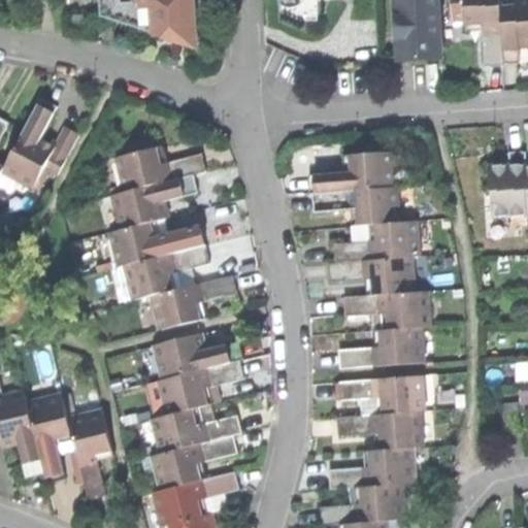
[(310,18),(309,0),(283,0),(284,19),(310,18)]
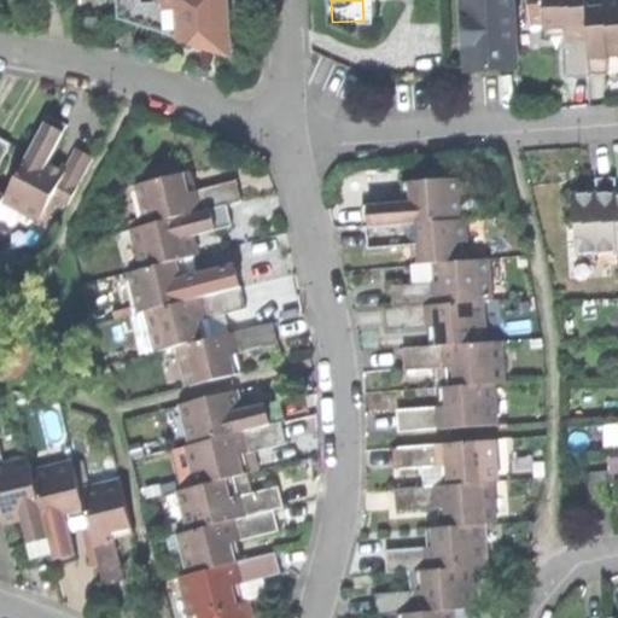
[(467,0),(471,66),(518,64),(514,0),(467,0)]
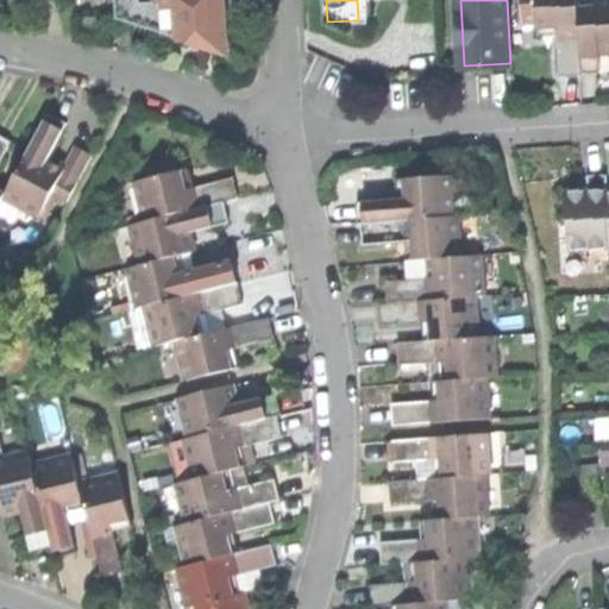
[(525,0),(526,23),(538,23),(537,0),(525,0)]
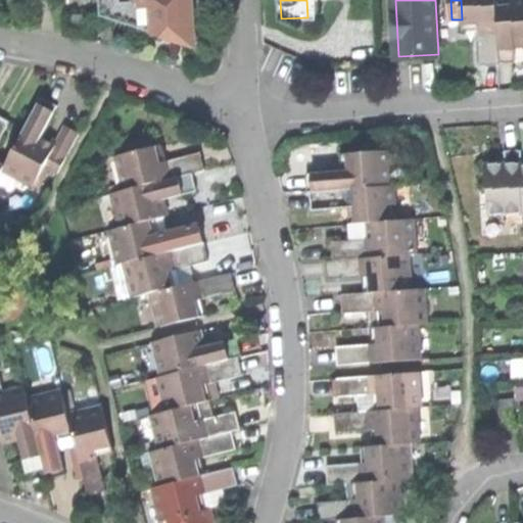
[(461,0),(462,19),(462,22),(478,21),(478,28),(479,63),(497,63),(497,58),(495,0),(461,0)]
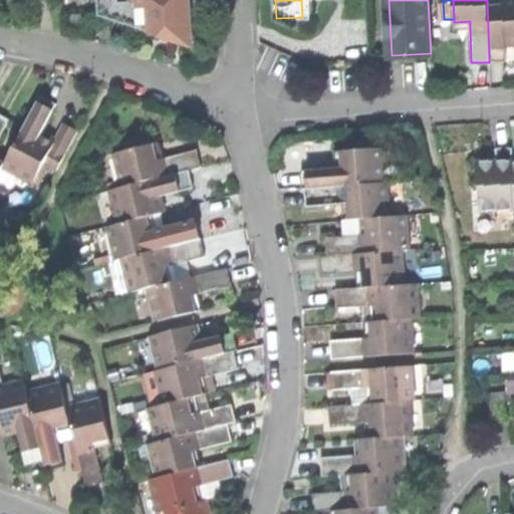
[(513,0),(487,0),(489,57),(505,56),(505,40),(513,40),(513,0)]
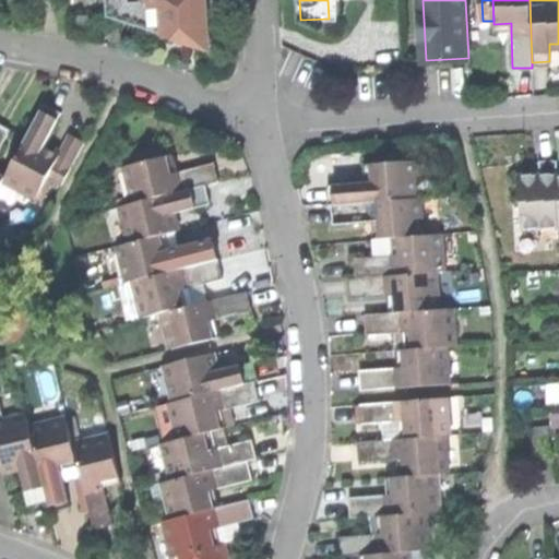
[(7,170),(2,179),(37,197),(47,177),(56,159),(42,152),(45,146),(62,114),(42,103),(7,170)]
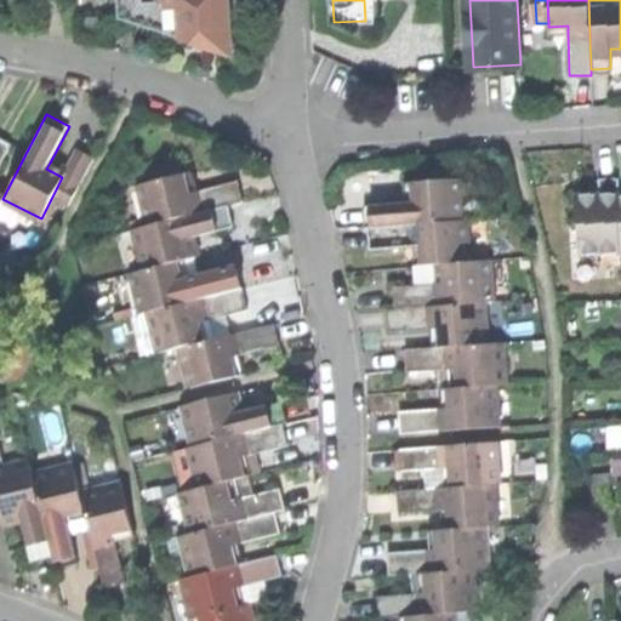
[(66,170),(62,177),(52,197),(68,204),(92,157),(77,149),(66,170)]
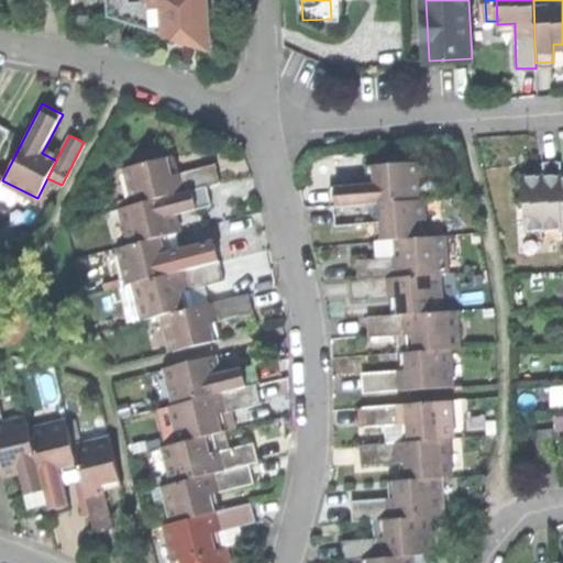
[(52,151),(45,147),(42,153),(56,161),(59,154),(52,151)]
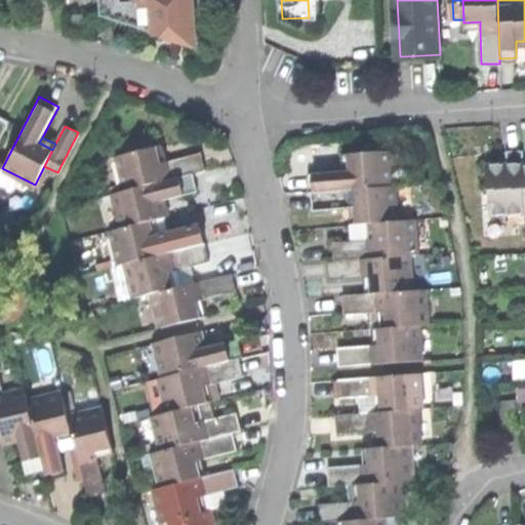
[(161,144),(153,146),(157,162),(164,160),(162,152),(161,144)]
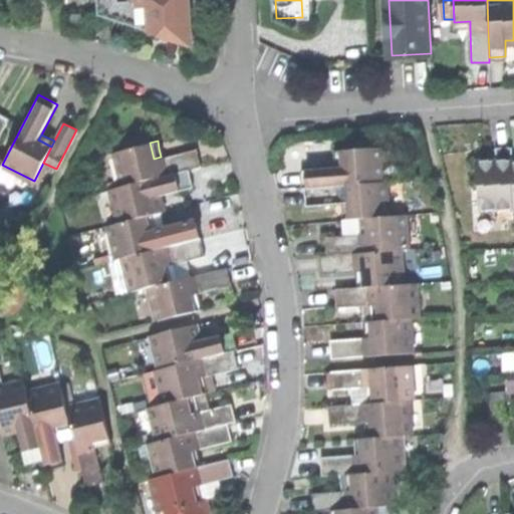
[(189,169),(200,167),(196,149),(161,157),(154,159),(150,143),(113,152),(120,185),(189,169)]
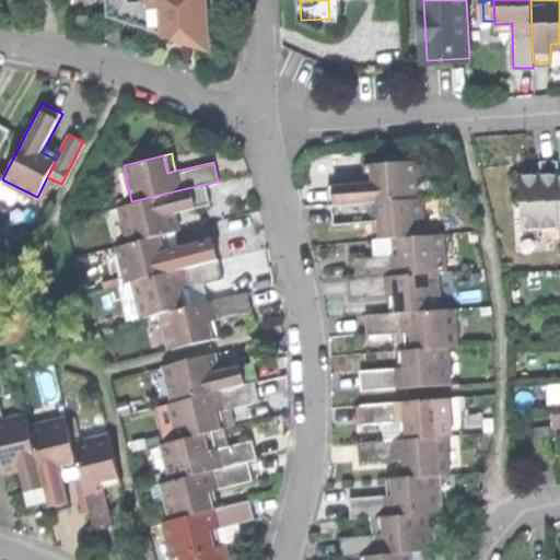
[(416,196),(413,159),(371,161),(372,179),(364,179),(328,182),(329,200),(334,200),(416,196)]
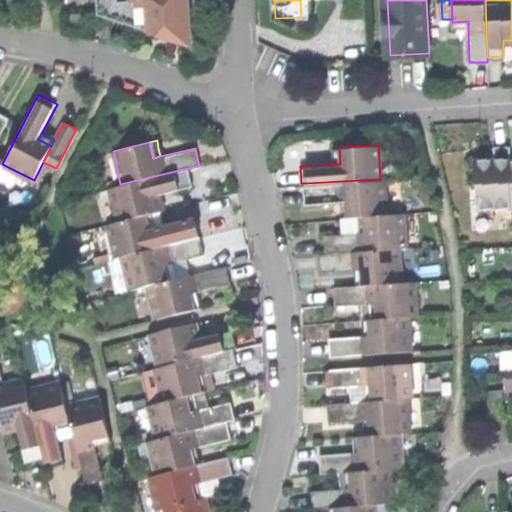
[(495,160),(511,160),(510,147),(495,147),(495,160)]
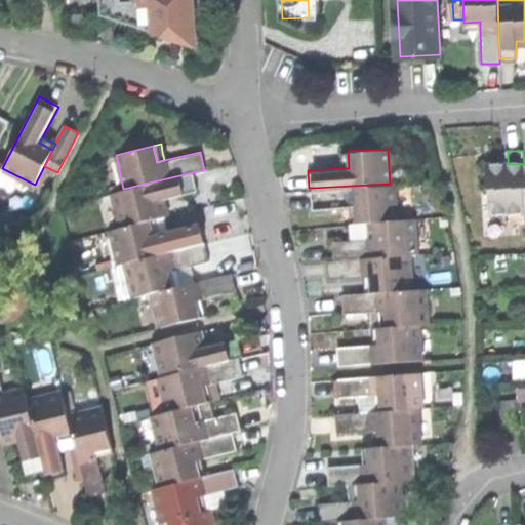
[(524,213),(524,196),(524,164),(508,164),(487,165),(488,190),(490,190),(490,215),(524,213)]
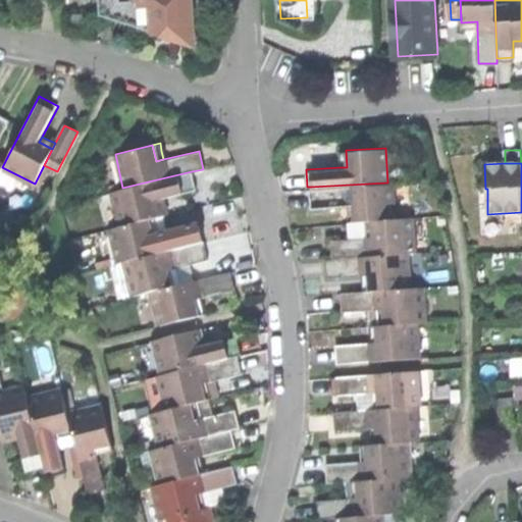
[(196,190),(192,171),(122,188),(111,191),(119,226),(148,219),(155,217),(158,217),(154,200),(162,198),(196,190)]
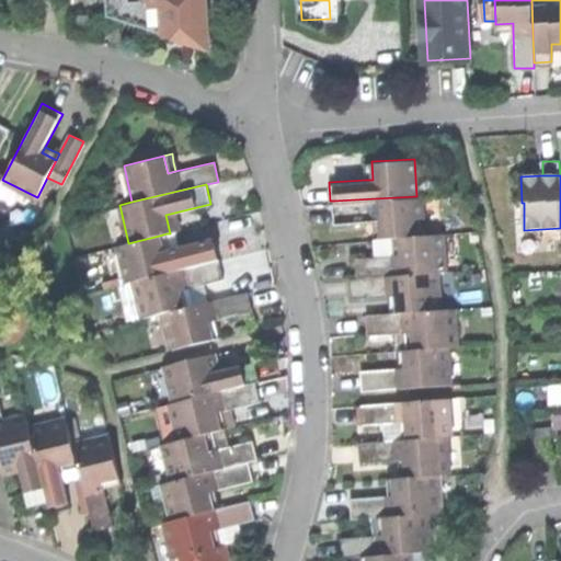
[(421,196),(416,196),(334,201),(335,219),(373,218),(380,217),(380,236),(391,235),(401,235),(423,233),(421,196)]
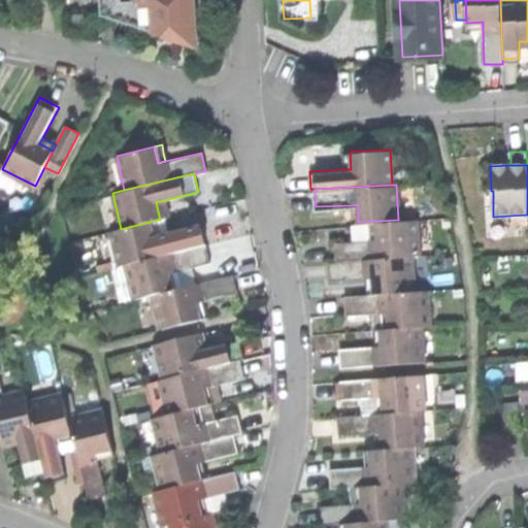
[(166,209),(164,200),(156,202),(160,220),(168,218),(166,209)]
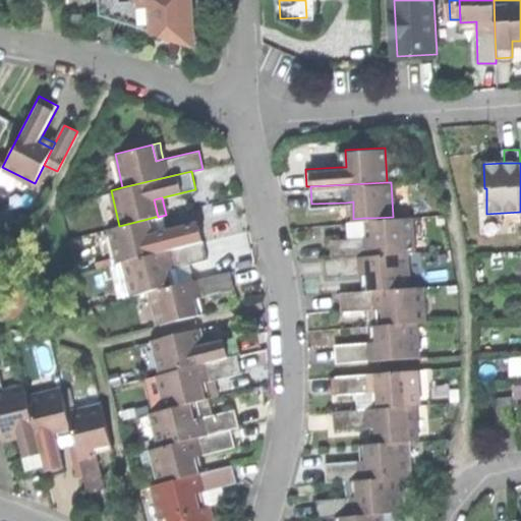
[(411,216),(393,217),(372,218),(372,235),(364,235),(330,237),(331,256),(407,252),(413,251),(411,216)]
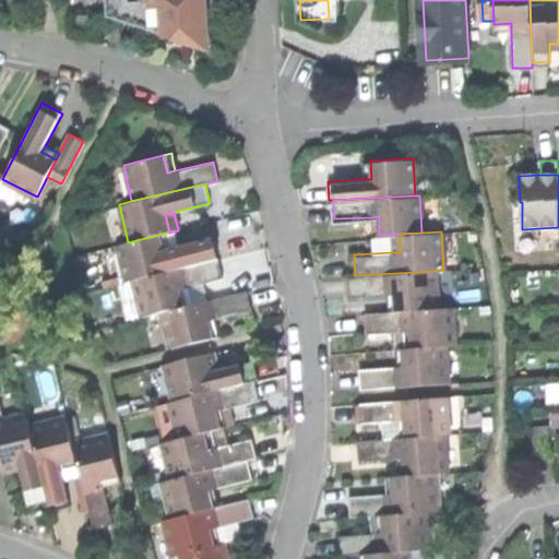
[(168,242),(166,233),(158,235),(163,252),(170,251),(168,242)]
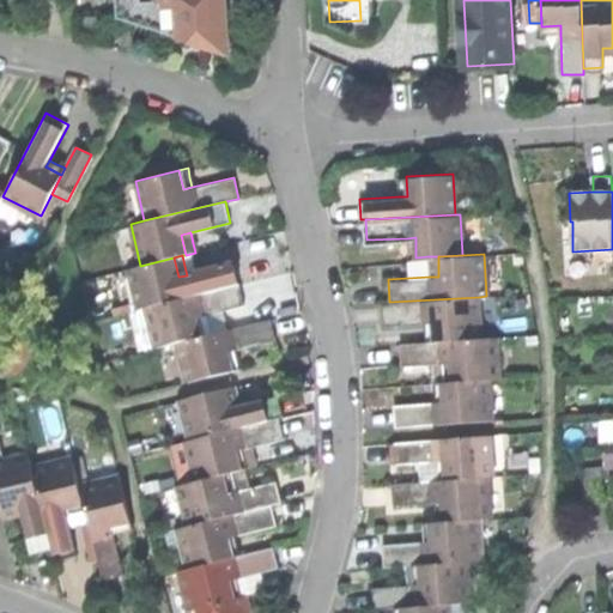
[(429,267),(429,277),(438,277),(438,256),(428,256),(429,267)]
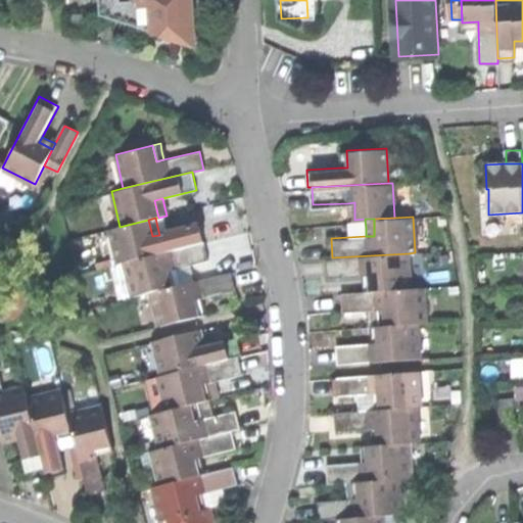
[(152,236),(148,220),(120,227),(108,229),(116,263),(125,262),(197,244),(193,227),(159,235),(152,236)]
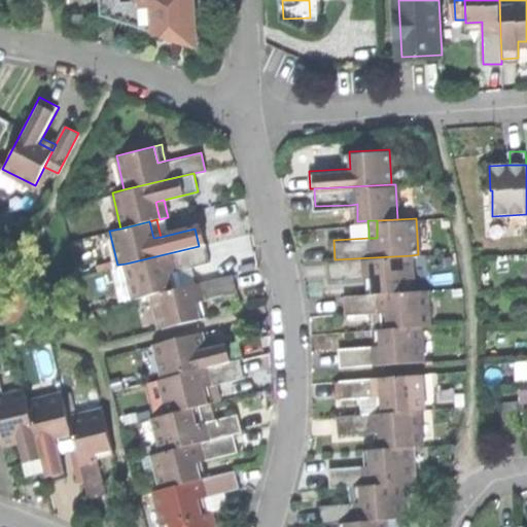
[(206,244),(199,246),(126,264),(133,297),(151,293),(172,288),(168,272),(174,271),(210,262),(206,244)]
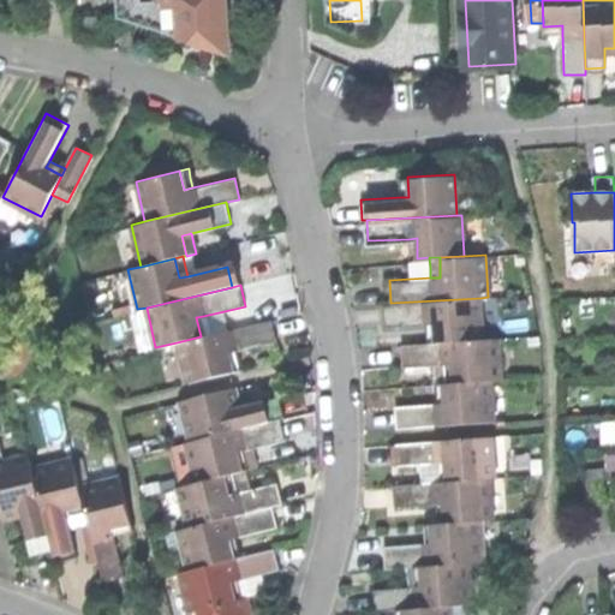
[(482,339),(481,298),(390,303),(383,303),(384,327),(425,324),(434,323),(435,341),(482,339)]
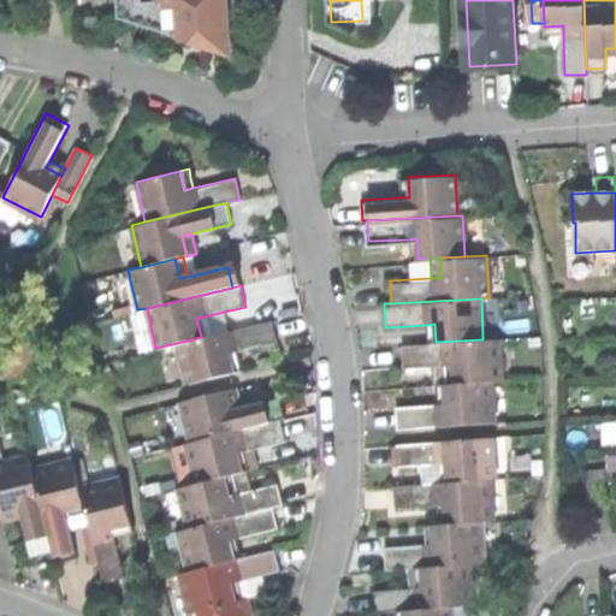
[(206,326),(203,317),(196,318),(201,337),(208,336),(206,326)]
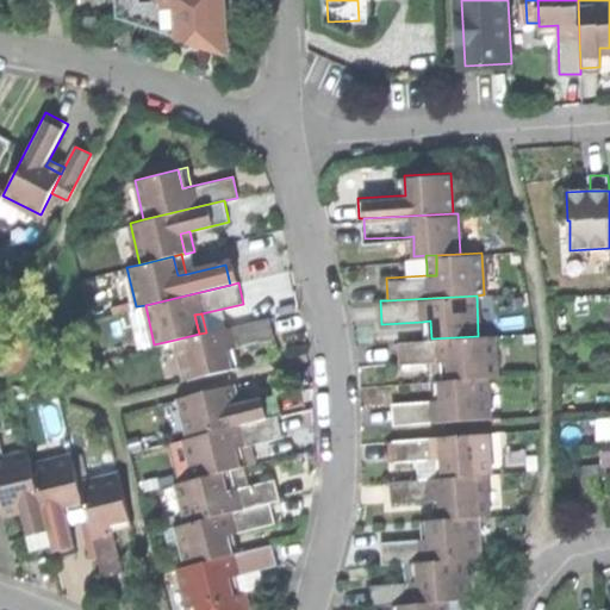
[(268,317),(206,332),(199,334),(175,340),(185,380),(229,369),(224,349),(232,348),(273,338),(268,317)]
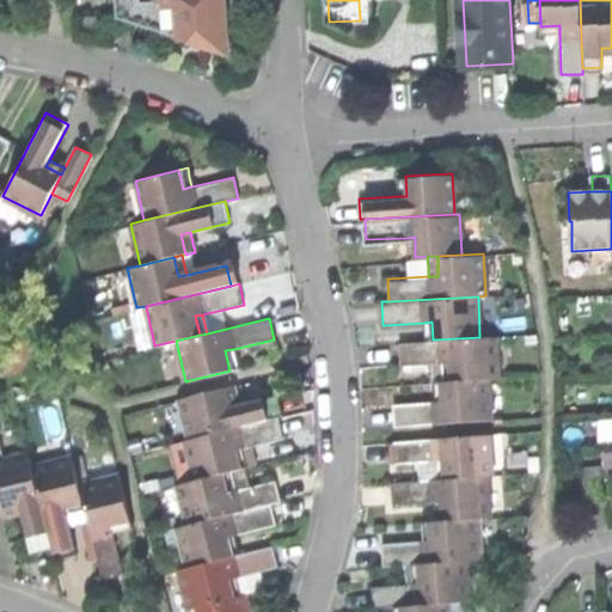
[(497,336),(479,337),(433,340),(424,340),(398,341),(399,363),(441,361),(451,361),(452,379),(489,377),(500,377),(497,336)]
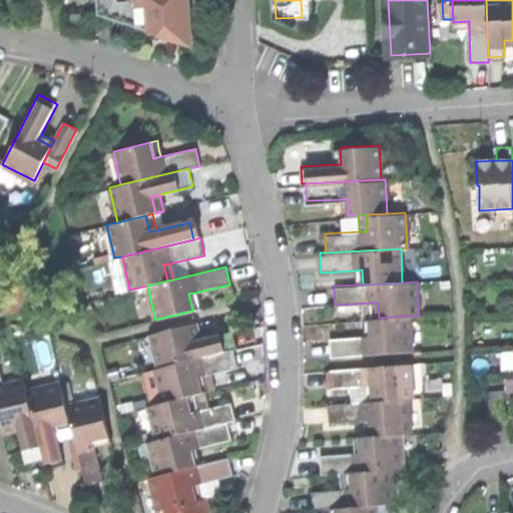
[(197,301),(195,293),(188,294),(192,311),(199,310),(197,301)]
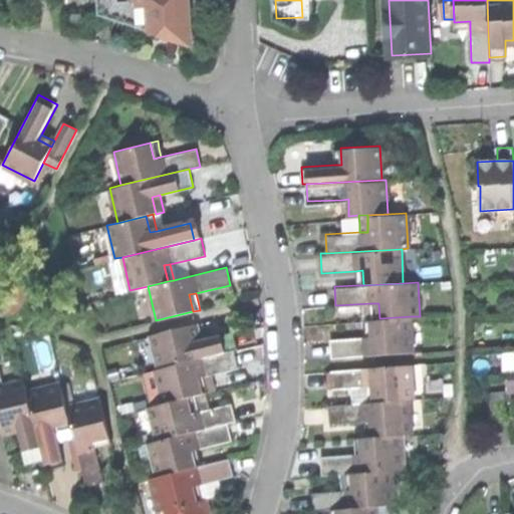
[(370,319),(379,318),(378,303),(370,303),(370,311),(370,319)]
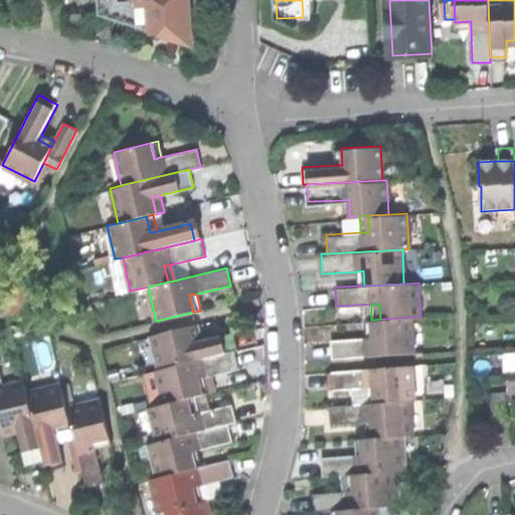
[(413,353),(411,317),(380,319),(371,320),(372,337),(364,337),(332,339),(333,357),(413,353)]
